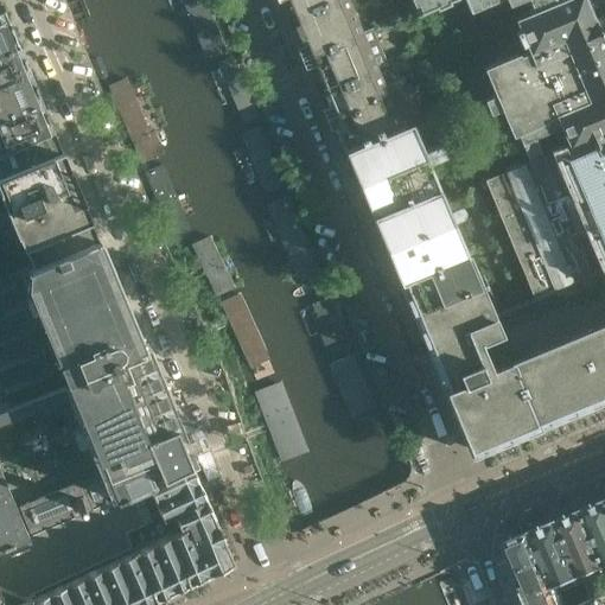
[(183,0),(209,62),(230,53),(209,0),(183,0)]
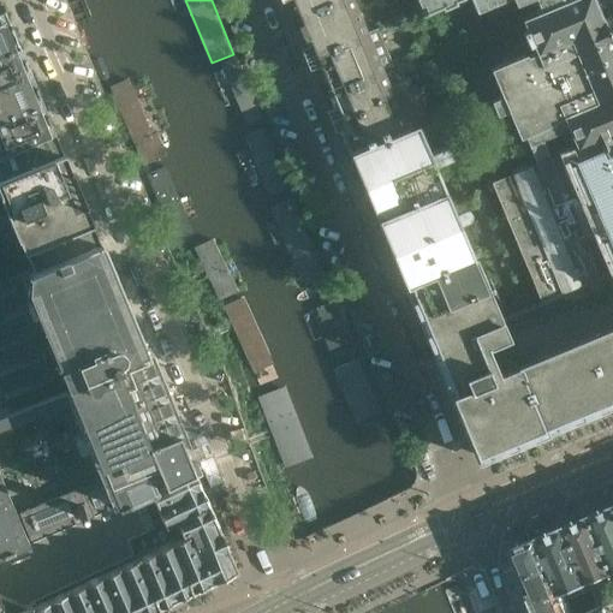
[(344,0),(293,0),(302,18),(344,0)]
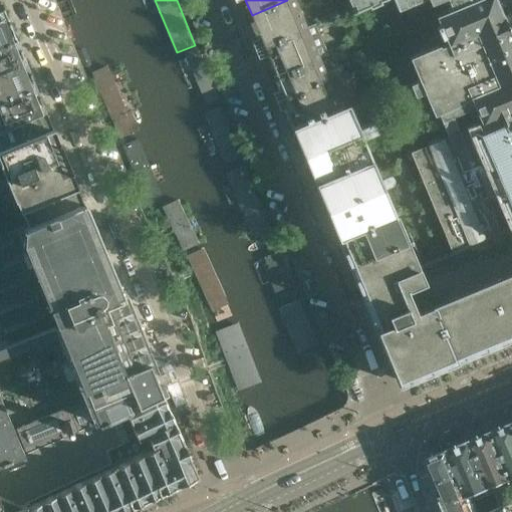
[(320,60),(295,0),(287,0),(252,15),(278,78),(320,60)]
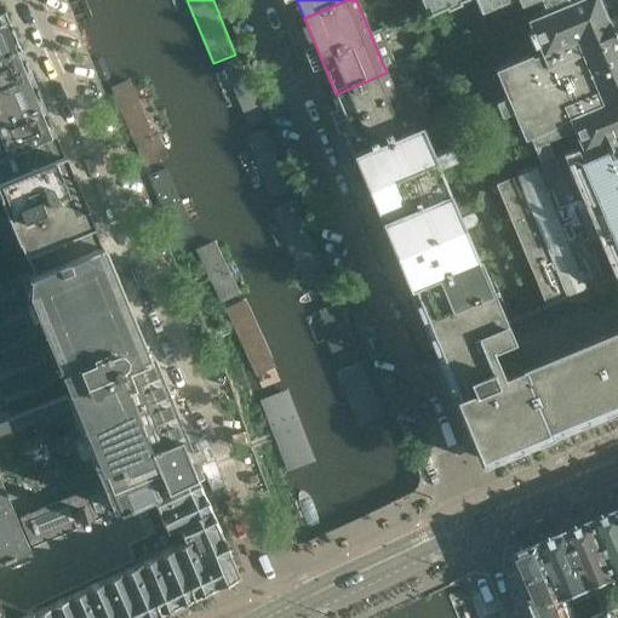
[(462,0),(418,0),(425,16),(447,6),(448,10),(462,4),(461,1),(462,0)]
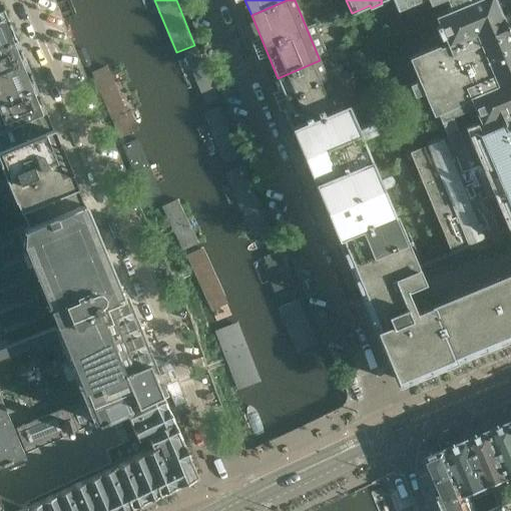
[(477,0),(395,0),(400,11),(425,0),(427,0),(430,6),(444,1),(448,12),(477,0)]
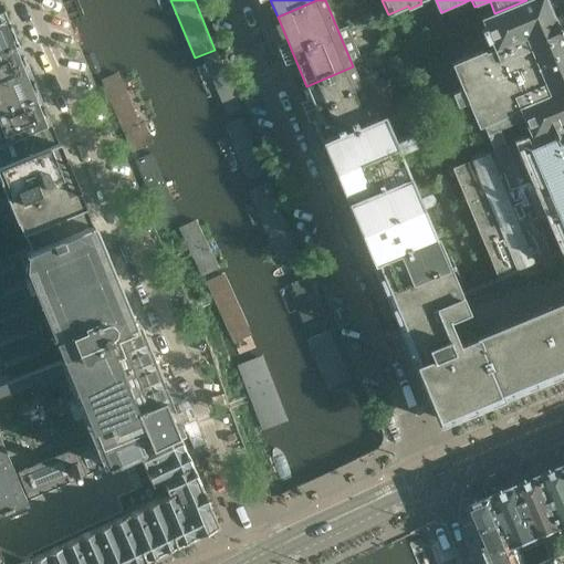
[(563,40),(546,0),(526,0),(494,13),(480,20),(494,52),(486,55),(484,52),(452,65),(462,92),(453,96),(458,107),(468,104),(479,129),(511,116),(510,113),(519,110),(531,141),(461,169),(453,173),(499,282),(553,259),(539,222),(551,217),(563,248),(563,40)]
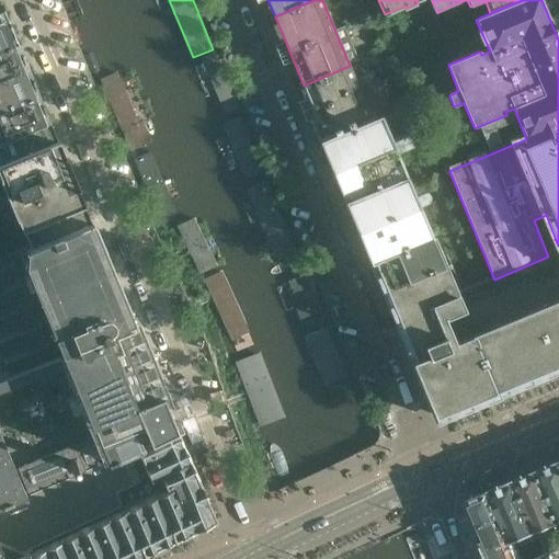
[(9,21),(0,23),(0,53),(19,46),(9,21)]
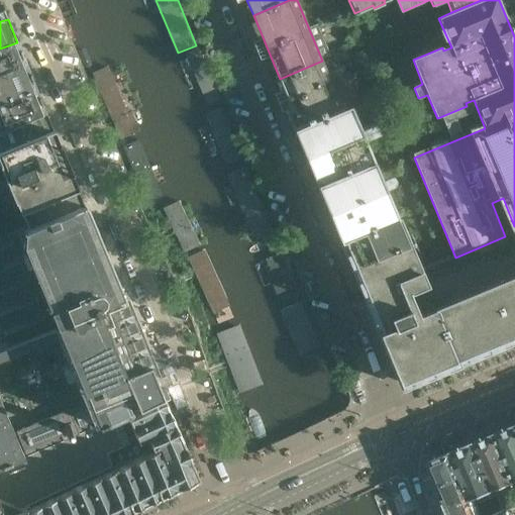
[(0,77),(27,66),(17,42),(0,48),(0,54),(1,56),(0,56),(0,77)]
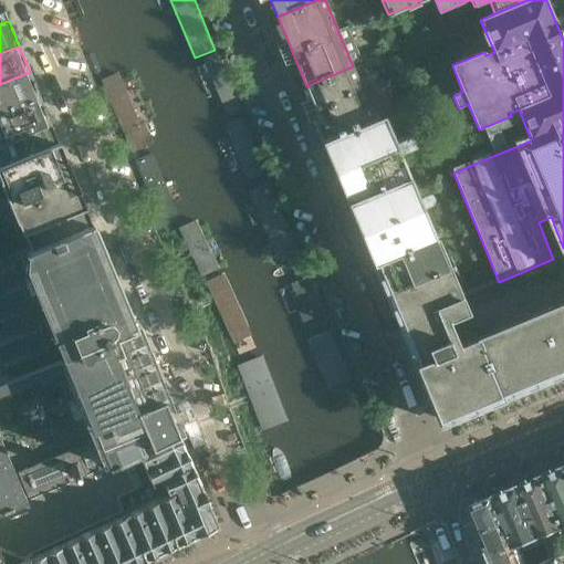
[(221,53),(205,60),(229,119),(244,113),(221,53)]
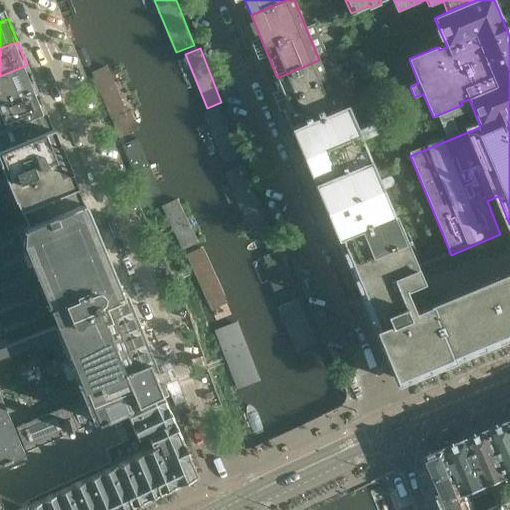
[(358,100),(347,73),(328,81),(319,60),(277,78),(290,109),(285,111),(292,128),(340,107),(358,100)]
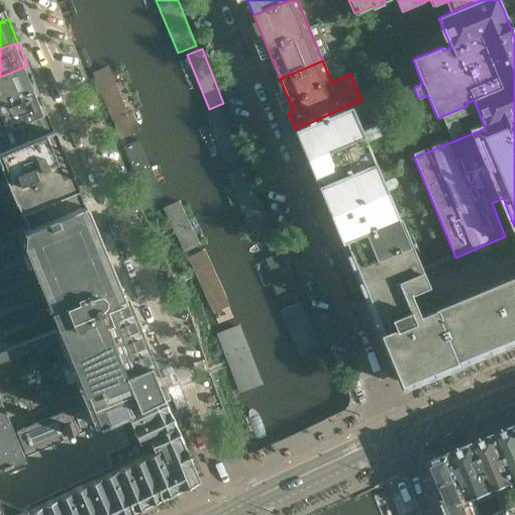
[(0,104),(37,90),(31,76),(27,66),(0,77),(0,104)]
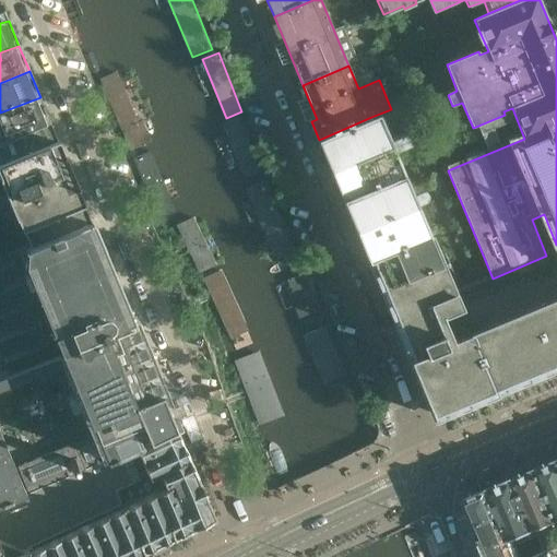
[(132,152),(155,142),(125,71),(102,81),(132,152)]
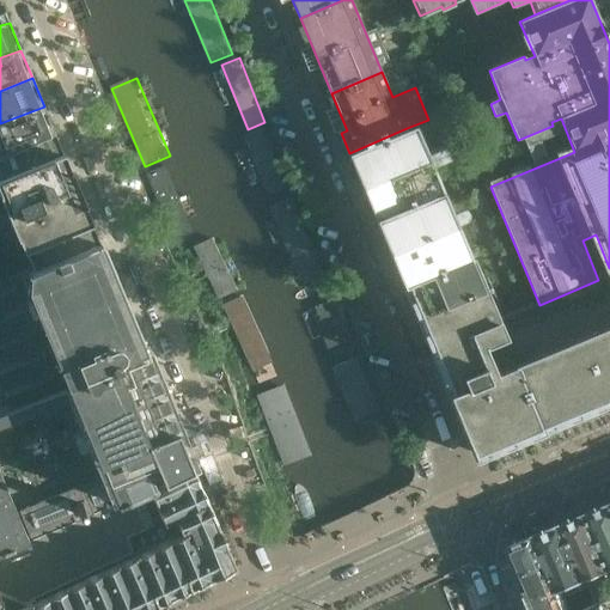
[(0,157),(54,135),(56,134),(44,107),(0,123),(0,157)]
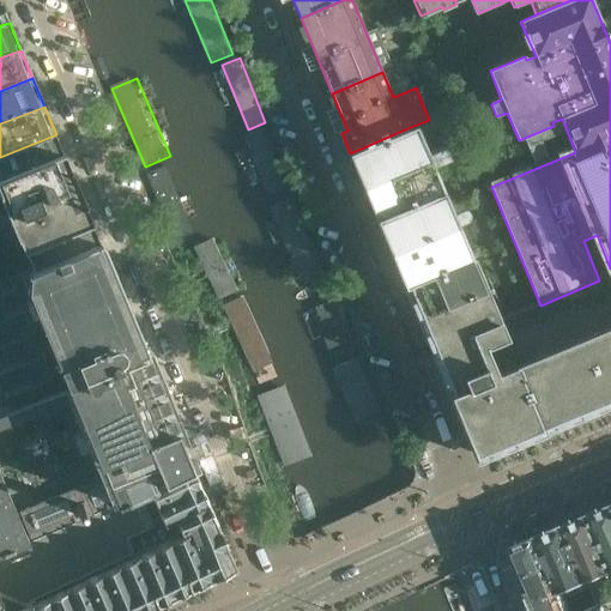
[(244,137),(272,198),(294,188),(266,127),(244,137)]
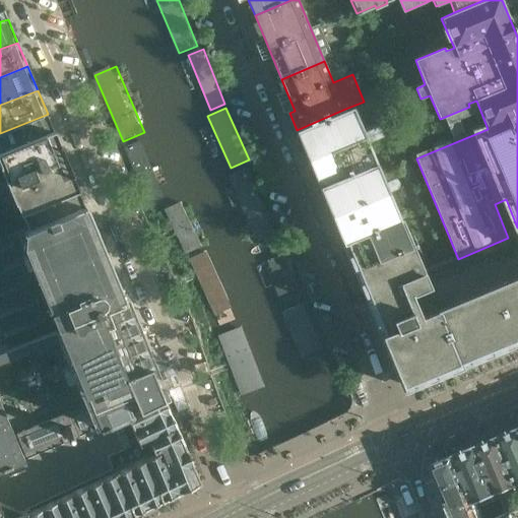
[(402,246),(345,109),(297,130),(297,131),(353,266),(402,246)]
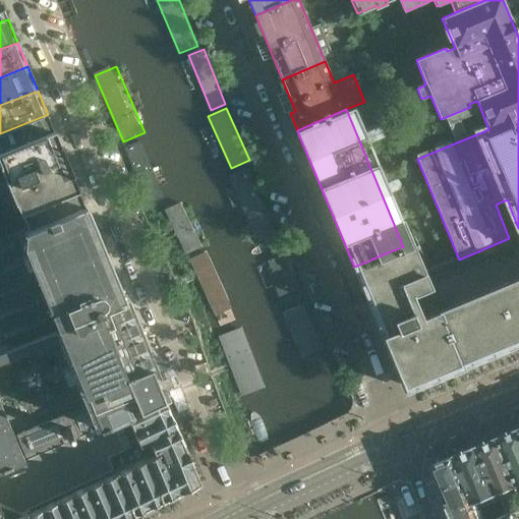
[(167,400),(87,207),(85,207),(84,207),(77,191),(78,191),(72,175),(61,146),(60,147),(54,130),(53,131),(46,115),(0,133),(0,162),(1,165),(1,166),(16,204),(17,204),(21,215),(22,214),(30,230),(0,241),(0,473),(29,462),(111,424),(112,426),(128,419),(127,417),(167,400)]
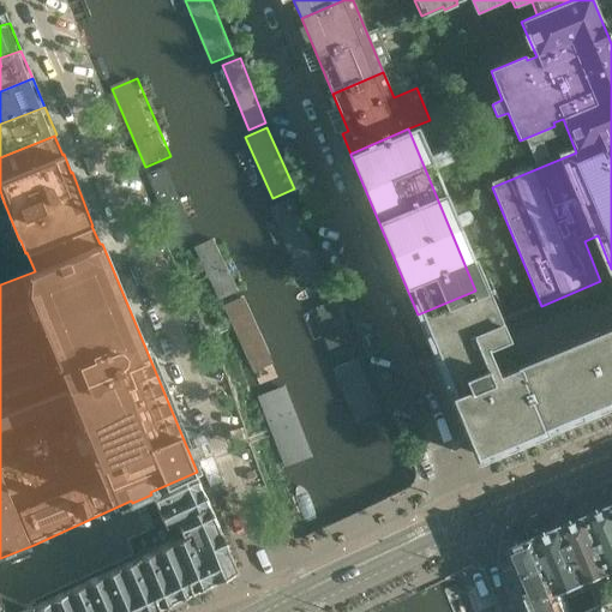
[(501,184),(486,149),(468,156),(483,192),(492,187),(501,184)]
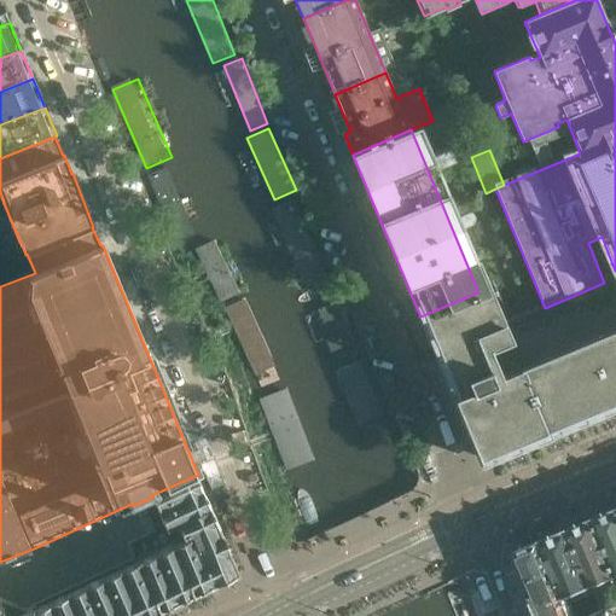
[(149,178),(175,244),(198,236),(170,168),(149,178)]
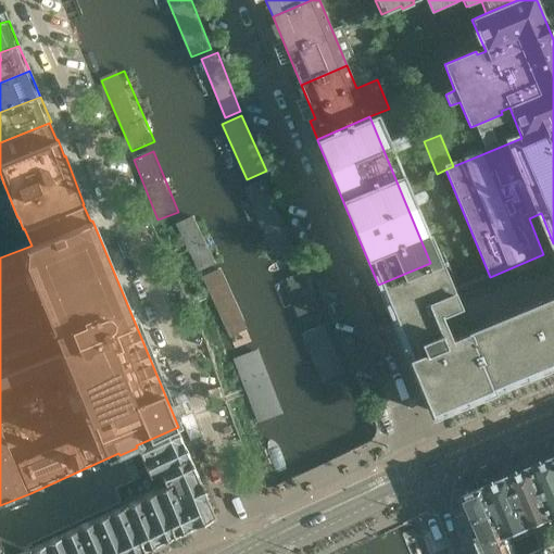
[(267,181),(247,189),(277,264),(298,256),(267,181)]
